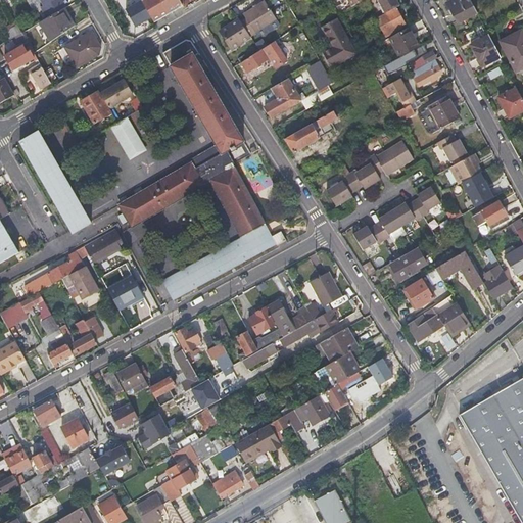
[(21,9),(16,0),(10,4),(15,13),(21,9)]
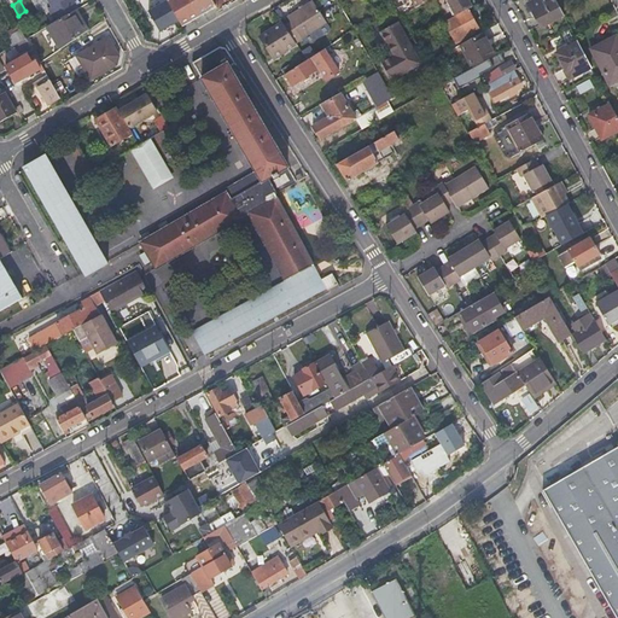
[(54,19),(70,11),(73,10),(65,0),(47,0),(51,5),(47,7),(54,19)]
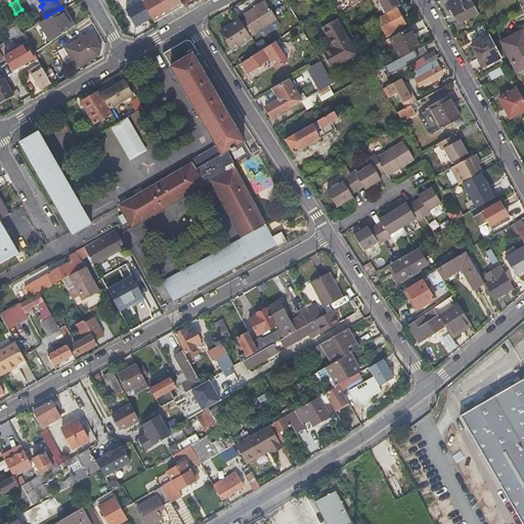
[(141,19),(149,14),(142,0),(141,0),(134,0),(136,3),(134,5),(141,19)]
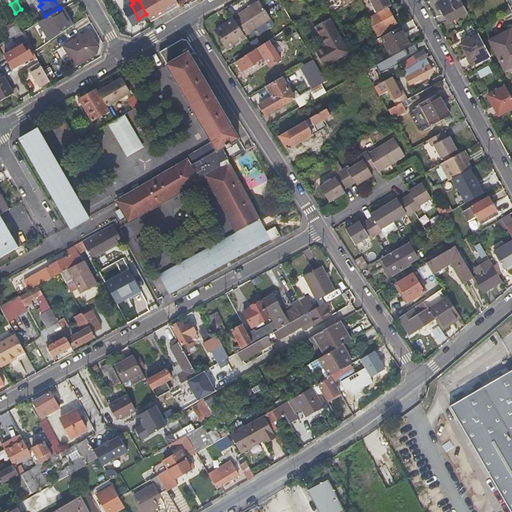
[(146,14),(151,21),(180,5),(176,0),(138,0),(139,0),(146,14)]
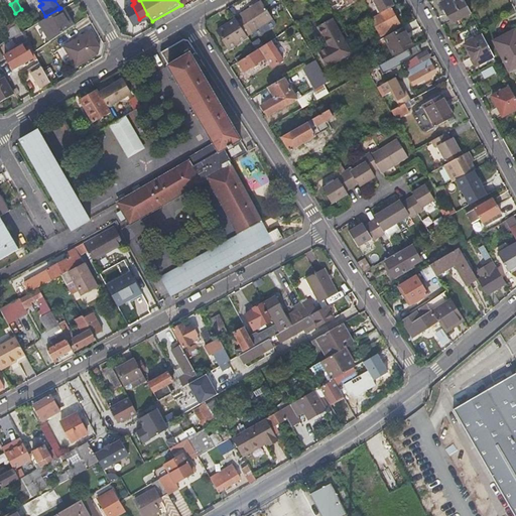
[(177,0),(181,5),(182,9),(198,0),(177,0)]
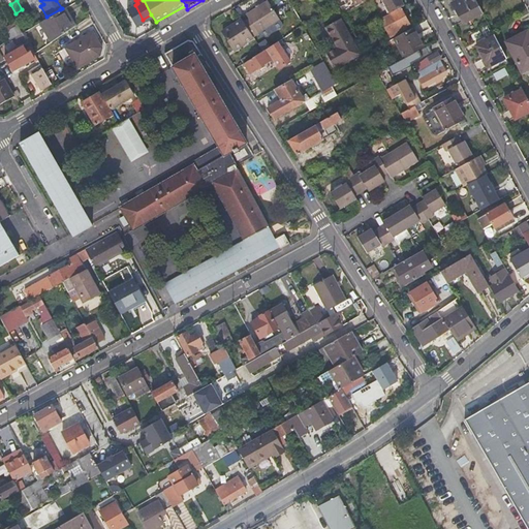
[(381,0),(390,13),(404,5),(400,0),(381,0)]
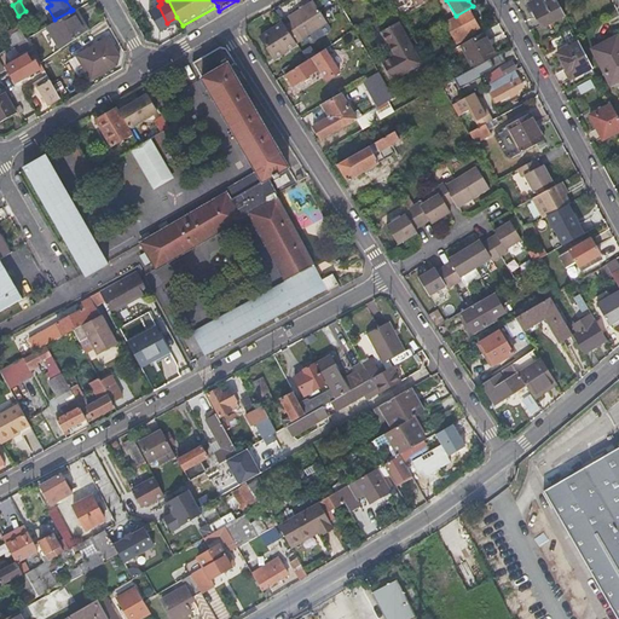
[(543,28),(566,16),(556,0),(536,0),(530,4),(543,28)]
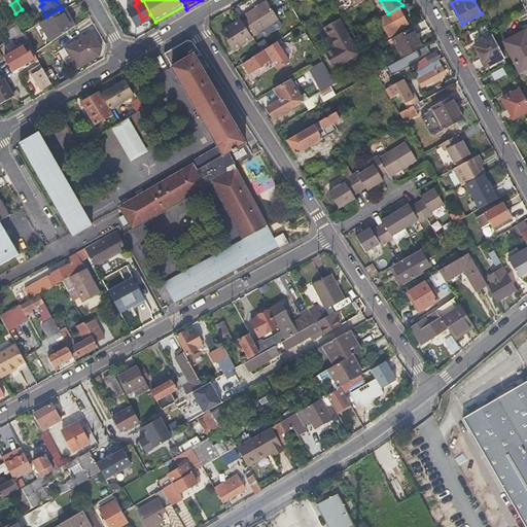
[(278,22),(267,2),(245,15),(255,34),(278,22)]
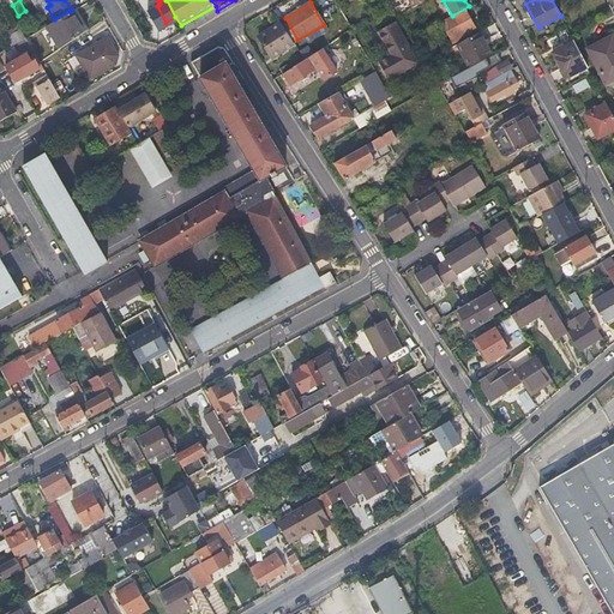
[(59,47),(82,31),(70,11),(54,19),(44,25),(59,47)]
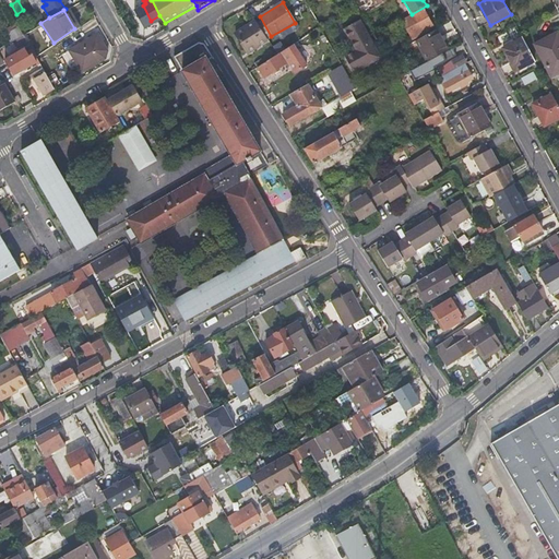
[(432,26),(424,10),(403,21),(413,39),(426,33),(425,31),(432,26)]
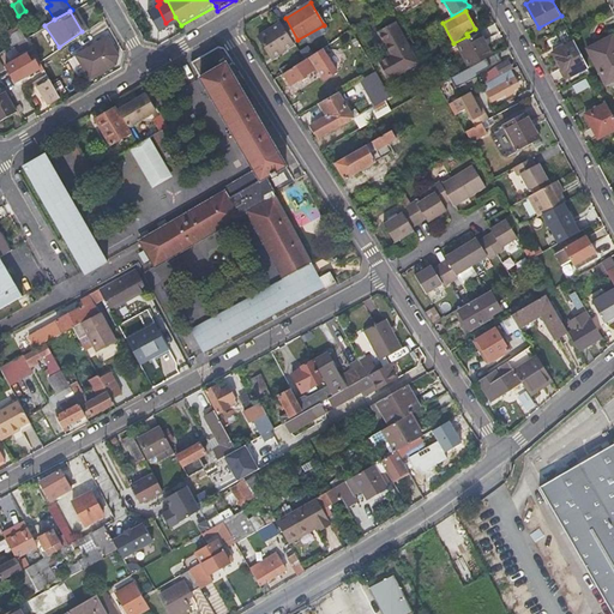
[(25,38),(38,30),(34,22),(20,29),(25,38)]
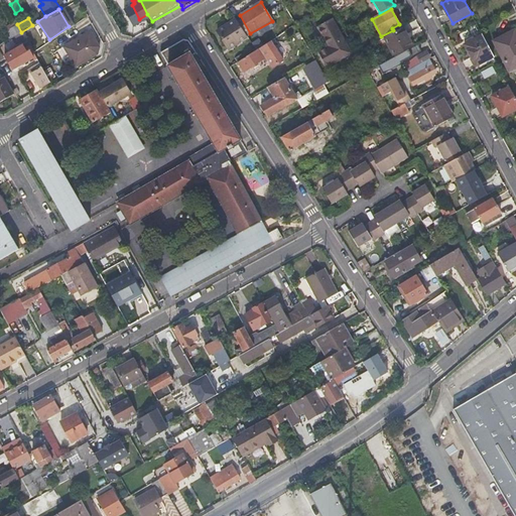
[(245,38),(234,20),(216,31),(227,50),(245,38)]
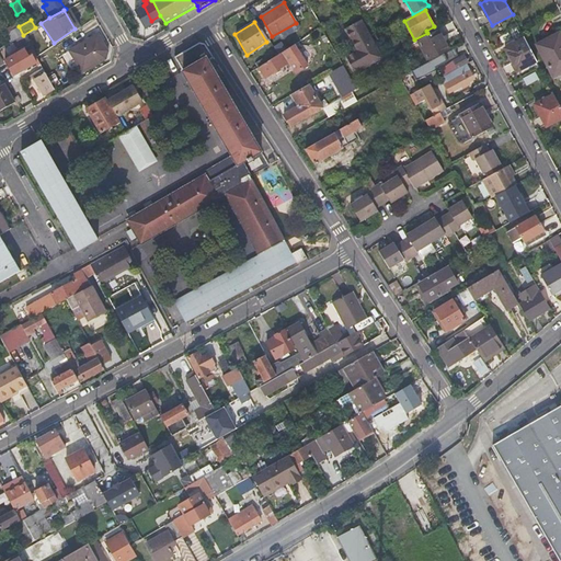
[(382,59),(362,22),(346,31),(358,53),(347,58),(356,75),(382,59)]
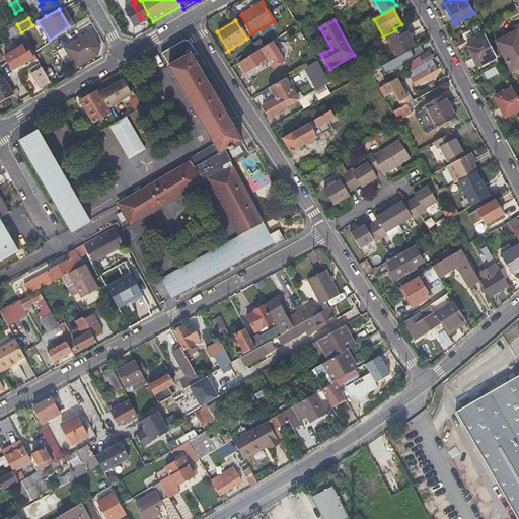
[(13,38),(21,32),(17,24),(17,23),(8,28),(13,38)]
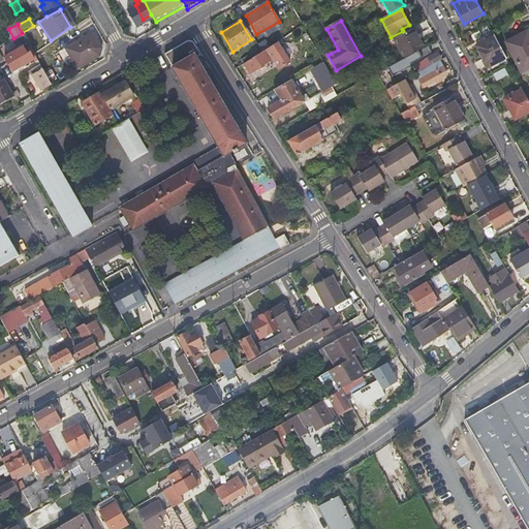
[(354,33),(358,37),(371,30),(368,26),(354,33)]
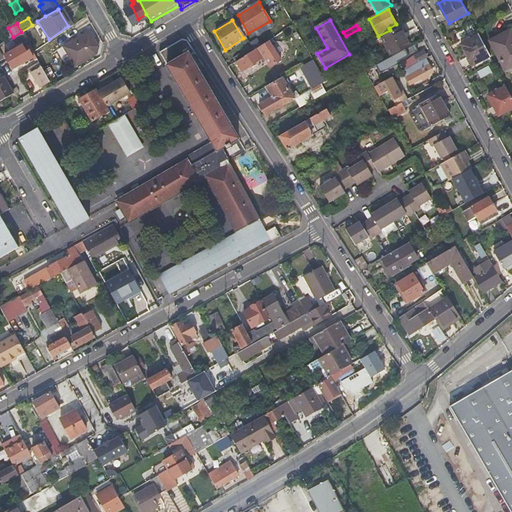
[(409,46),(399,28),(383,37),(393,55),(409,46)]
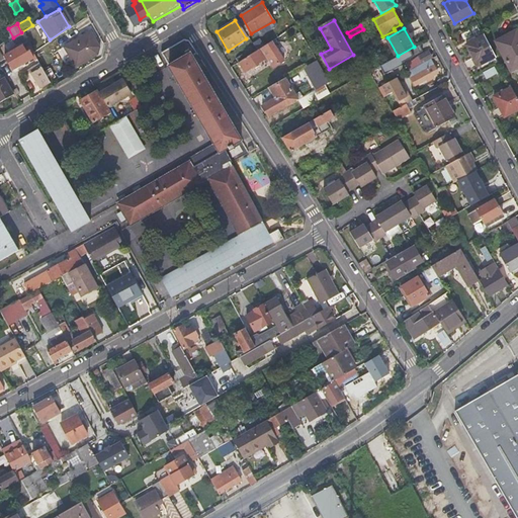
[(76,67),(98,54),(99,48),(90,30),(64,47),(76,67)]
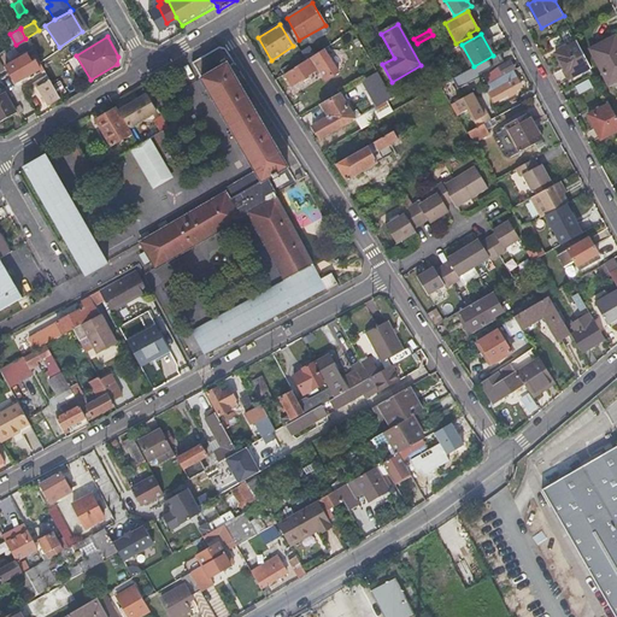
[(609,86),(616,81),(616,42),(615,37),(589,51),(609,86)]
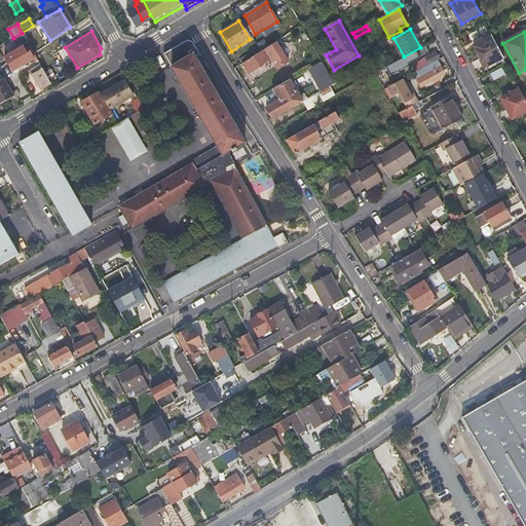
[(486,68),(503,58),(492,36),(475,46),(486,68)]
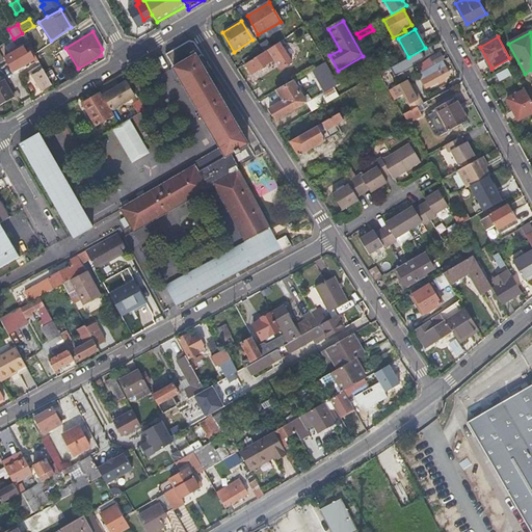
[(259,209),(236,168),(255,158),(196,57),(203,54),(194,43),(189,41),(166,53),(165,53),(220,148),(191,163),(193,166),(121,208),(133,231),(215,184),(246,242),(165,285),(177,304),(281,247),(275,240),(259,209)]
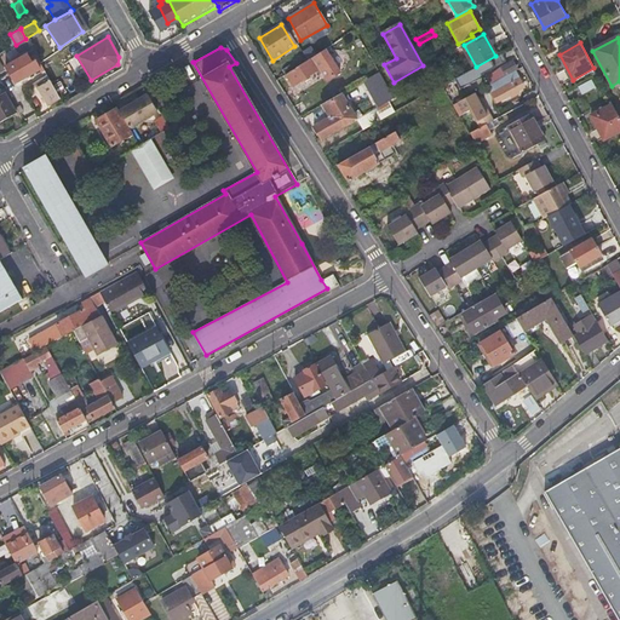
[(44,68),(40,62),(33,51),(6,67),(16,84),(44,68)]
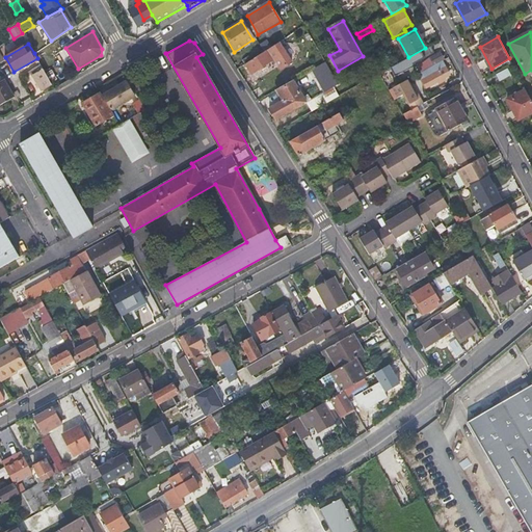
[(265,52),(245,63),(250,74),(275,59),(282,71),(292,63),(280,44),(265,52)]
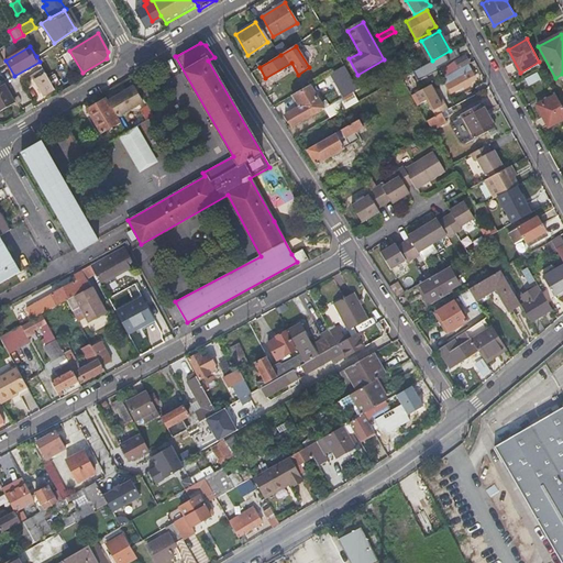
[(450,54),(449,53),(414,73),(418,80),(439,69),(438,68),(459,57),(455,52),(450,54)]
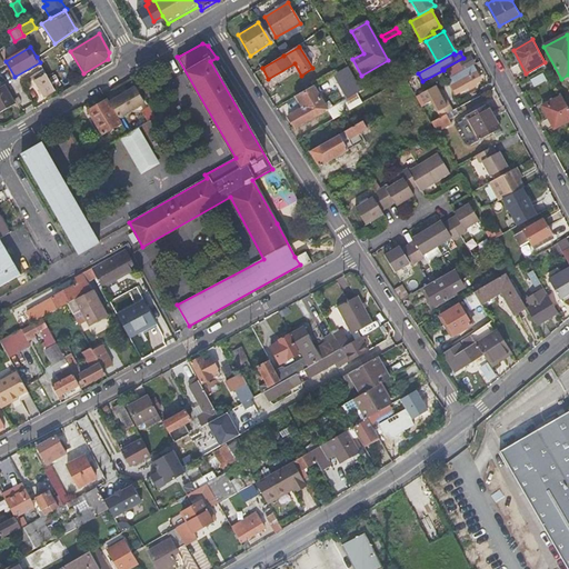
[(47,62),(41,55),(37,57),(40,62),(41,66),(47,62)]
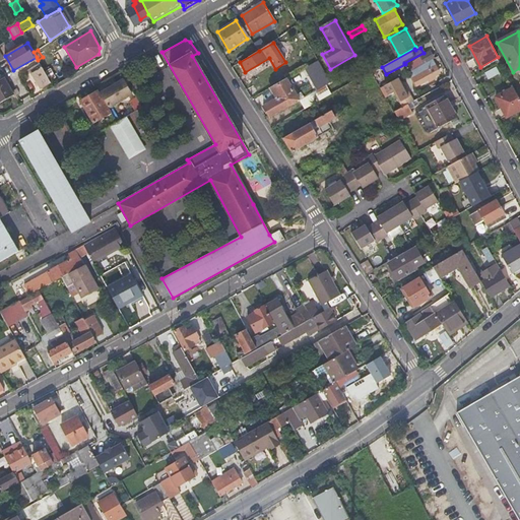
[(432,59),(434,58),(431,50),(421,55),(413,63),(416,67),(432,59)]
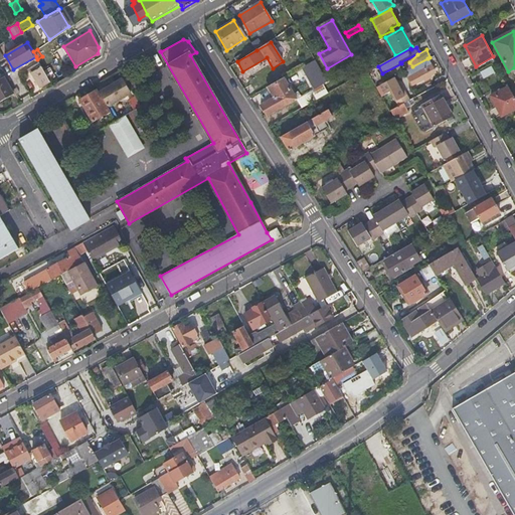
[(412,66),(406,70),(409,75),(408,77),(412,84),(435,72),(427,58),(412,66)]
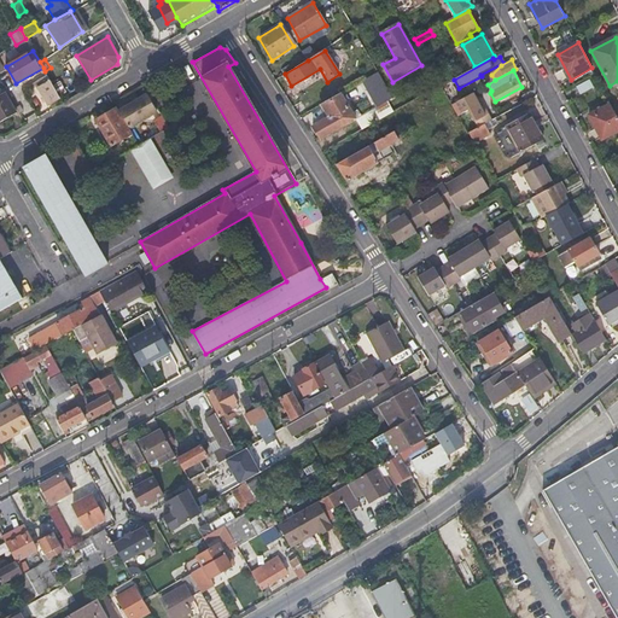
[(389,91),(378,71),(362,80),(372,97),(374,95),(375,98),(389,91)]
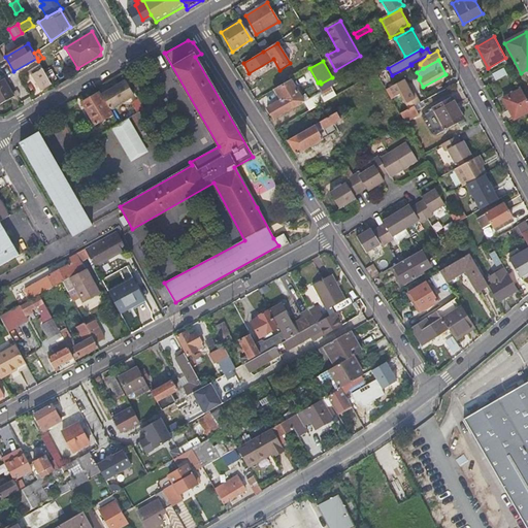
[(41,89),(53,84),(40,64),(30,69),(41,89)]
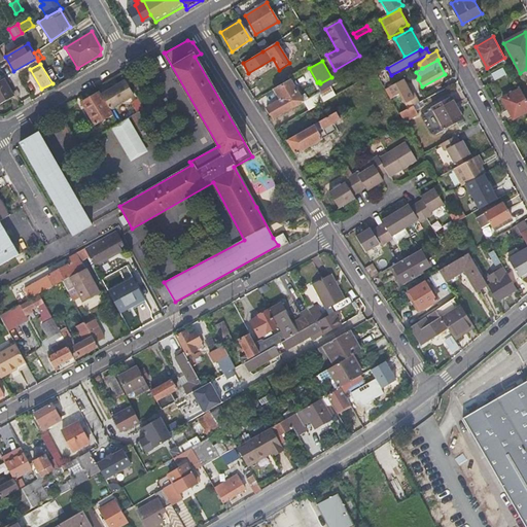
[(495,80),(506,75),(504,68),(492,72),(495,80)]
